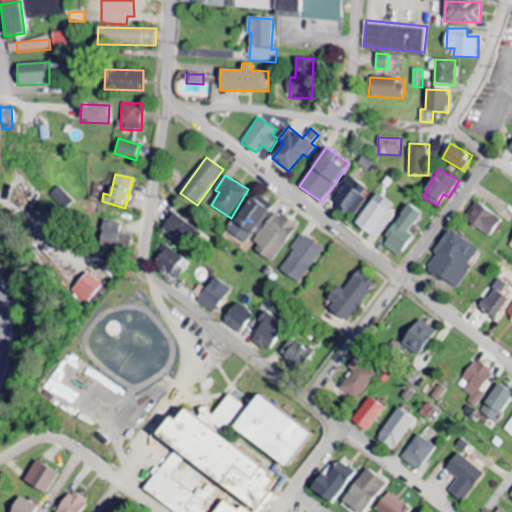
[(371,189),(348,178),(335,205),(346,211),(358,217),(371,189)]
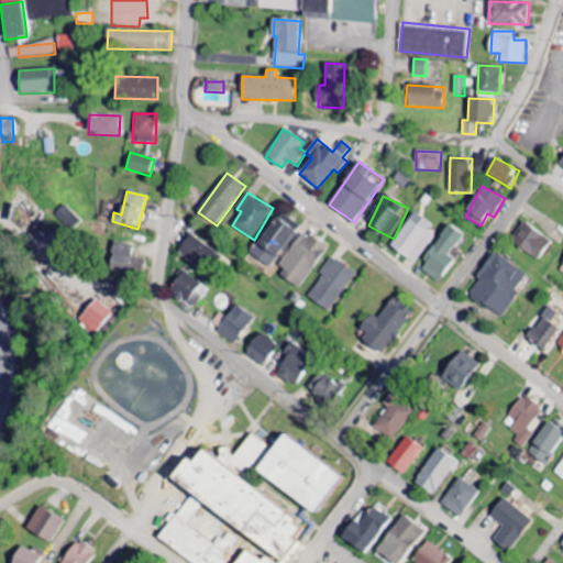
[(433,224),(412,212),(392,250),(418,264),(433,235),(429,233),(433,224)]
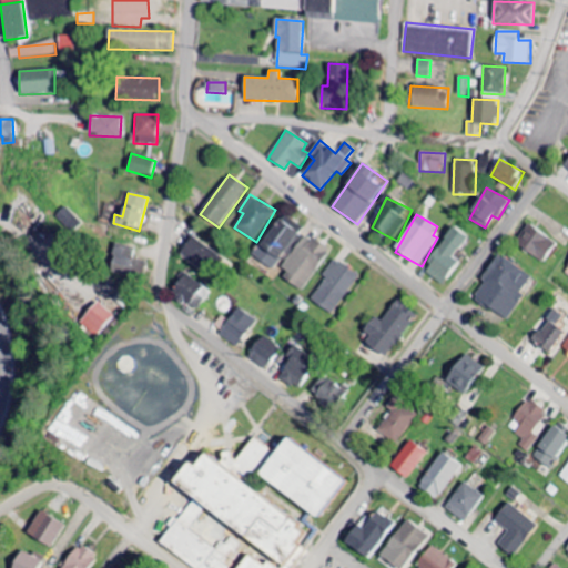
[(253,255),(272,270),(301,229),(282,215),(253,255)]
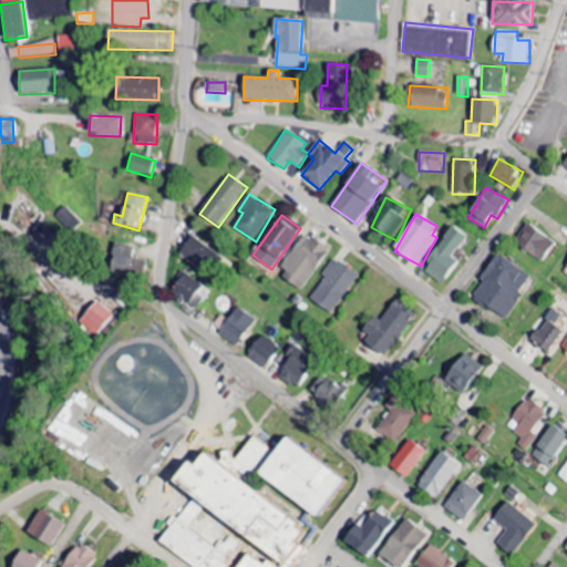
[(555,244),(529,224),(515,243),(540,263),(555,244)]
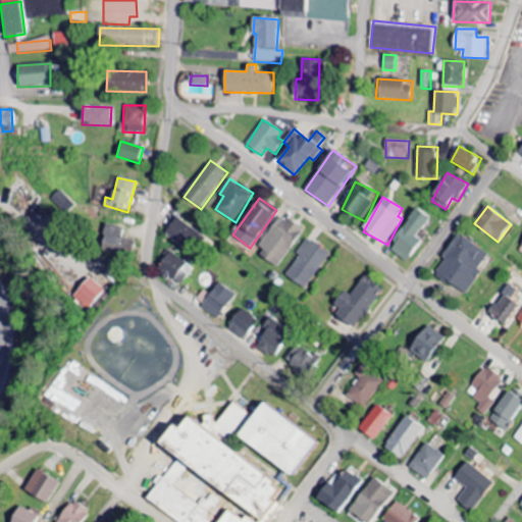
[(420,239),(418,238),(429,217),(415,208),(389,251),(407,261),(420,239)]
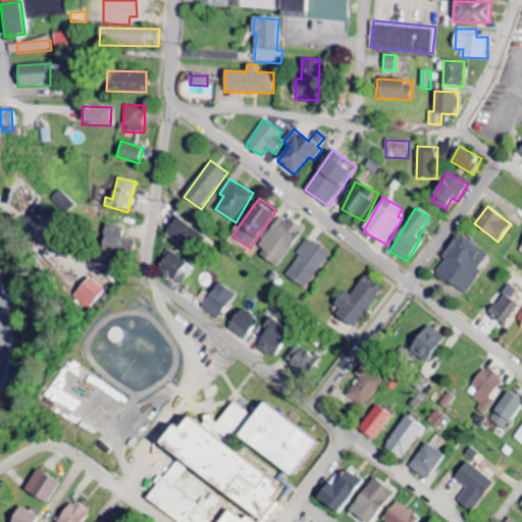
[(276,267),(304,231),(283,216),(256,252),(276,267)]
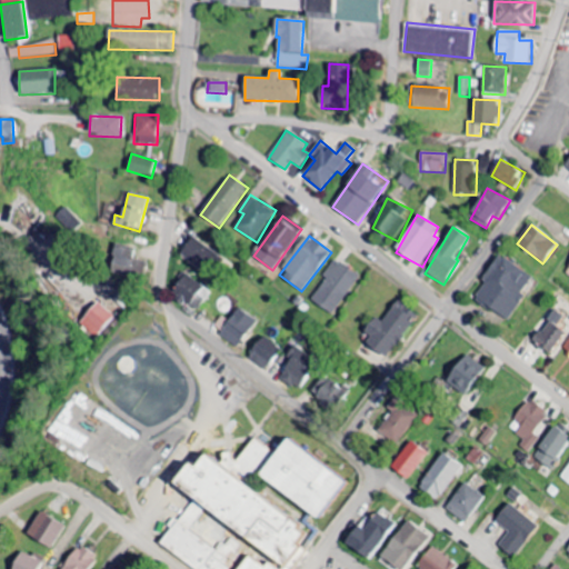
[(181,255),(210,271),(220,255),(190,238),(181,255)]
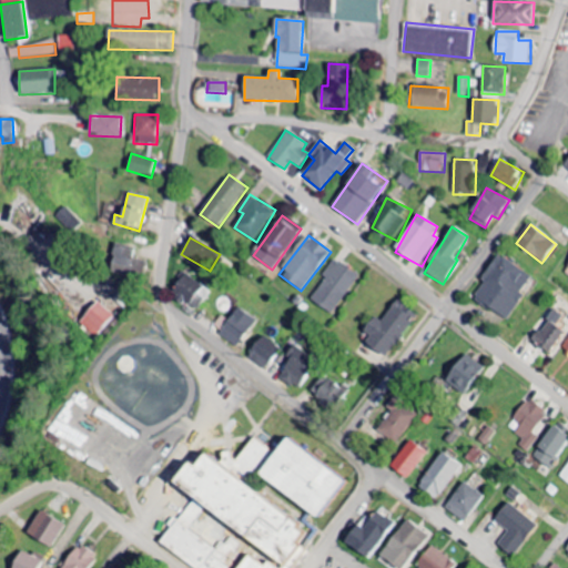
[(110,272),(142,280),(146,262),(132,259),(134,249),(117,244),(110,272)]
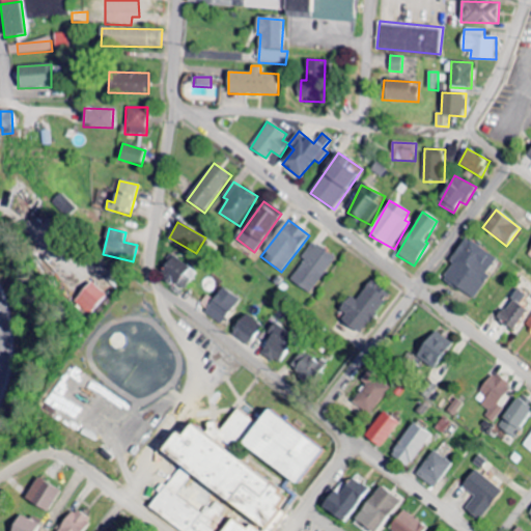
[(498,258),(466,239),(450,262),(453,263),(444,279),(475,299),(491,275),(487,274),(498,258)]
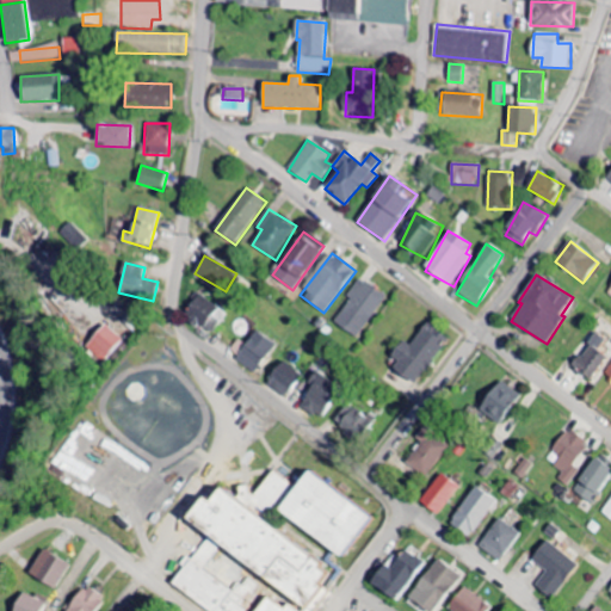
[(359,339),(386,295),(360,279),(334,325),(359,339)]
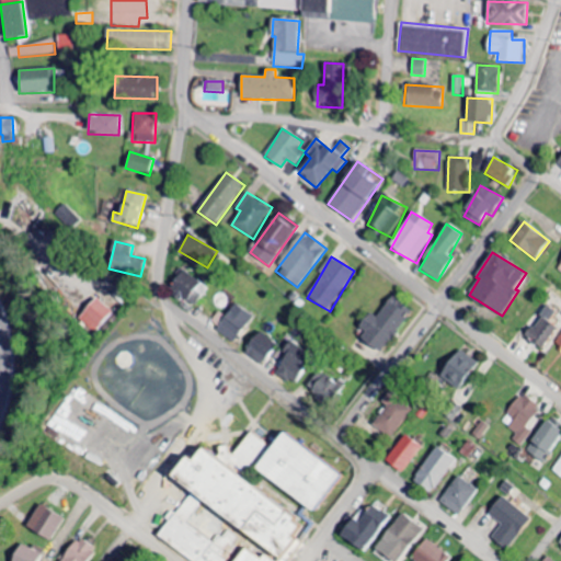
[(208,289),(183,270),(169,288),(194,309),(208,289)]
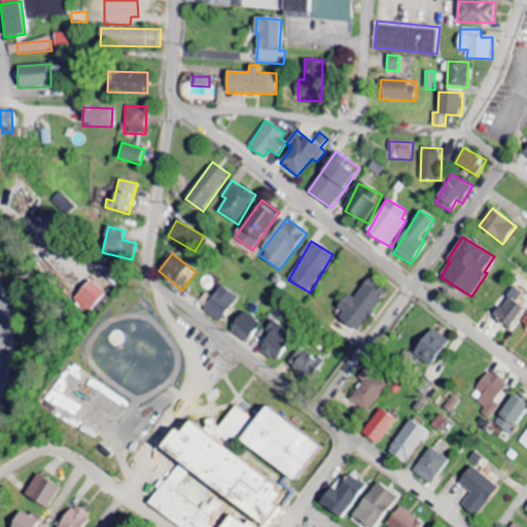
[(352,297),(348,294),(334,310),(356,329),(387,294),(370,278),(352,297)]
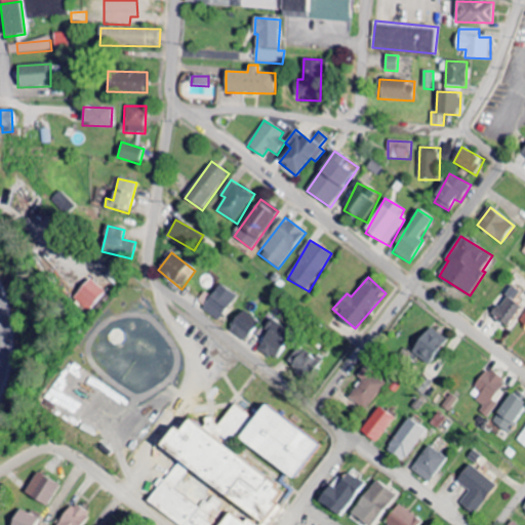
[(73,296),(87,313),(107,294),(91,279),(73,296)]
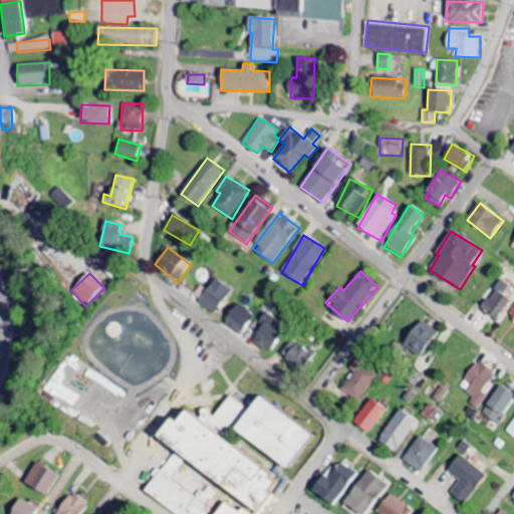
[(232,289),(215,278),(199,303),(216,314),(232,289)]
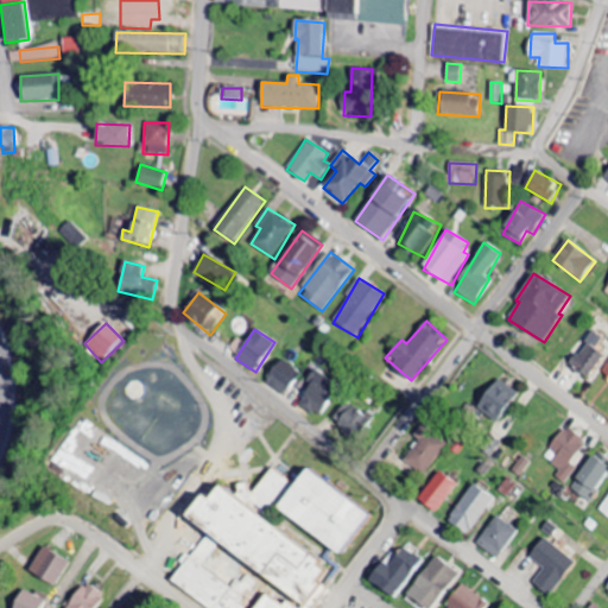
[(602,337),(593,331),(570,367),(589,379),(603,355),(595,349),(602,337)]
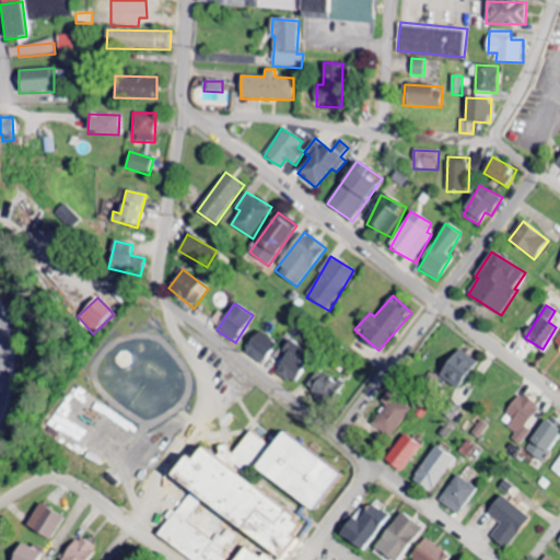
[(276,341),(256,331),(245,353),(265,363),(276,341)]
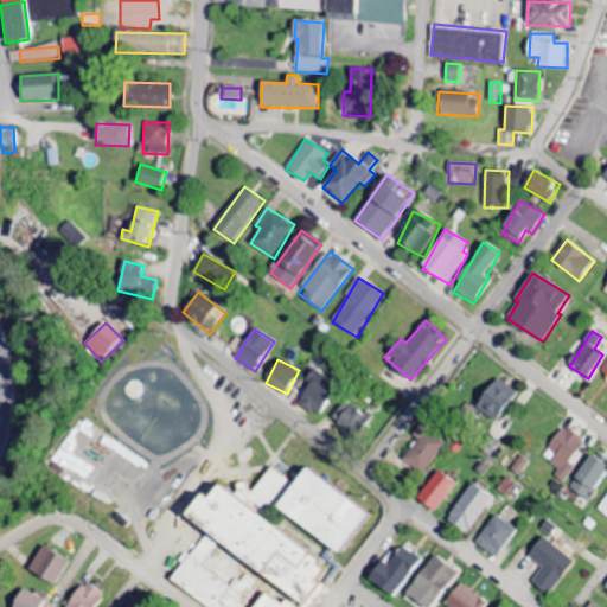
[(296,404),(319,416),(338,382),(315,370),(296,404)]
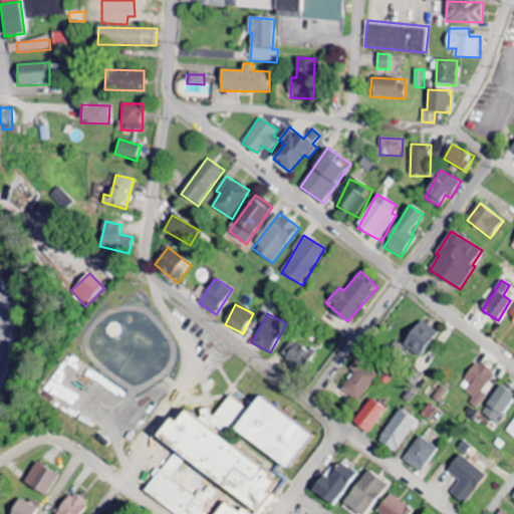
[(438,332),(421,320),(403,344),(420,357),(438,332)]
